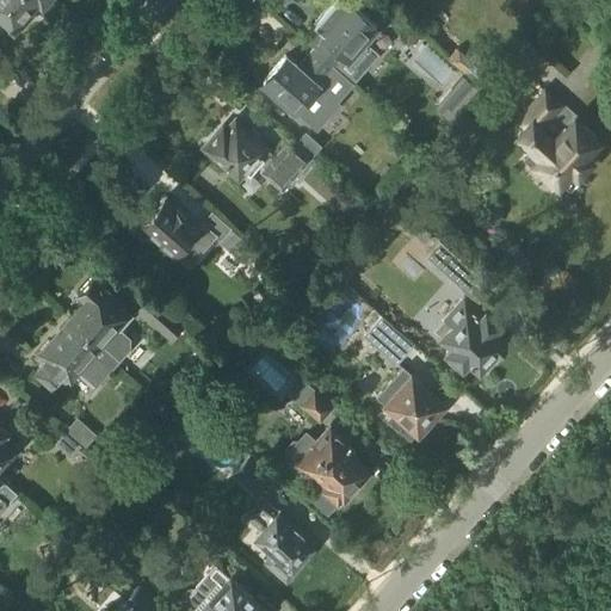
[(42,5),(42,4),(37,0),(0,0),(0,18),(14,31),(38,2),(42,5)]
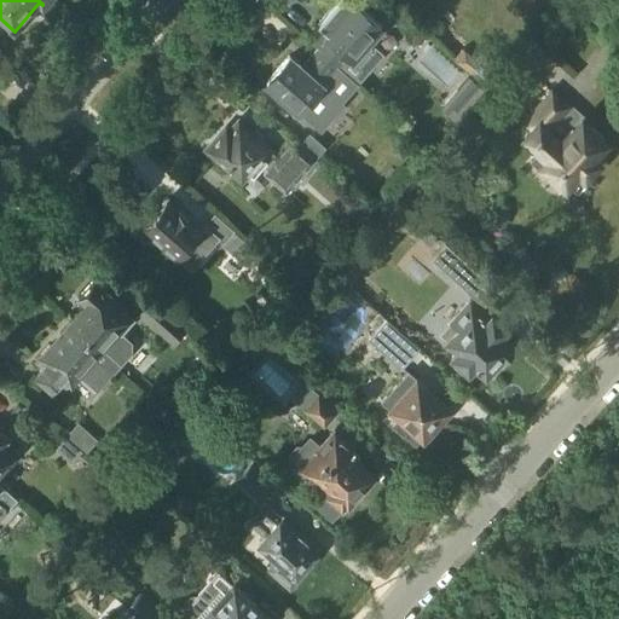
[(320,30),(310,41),(319,50),(329,58),(345,73),(357,85),(383,55),(370,44),(382,30),(354,5),(353,6),(346,0),(337,0),(316,25),(320,30)]
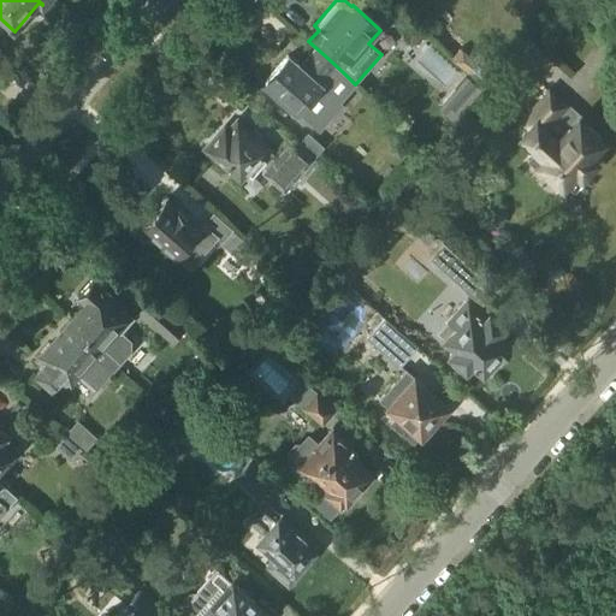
[(262,82),(295,111),(319,131),(343,104),(341,101),(355,84),(343,72),(327,58),(318,49),(300,69),(285,57),(262,82)]
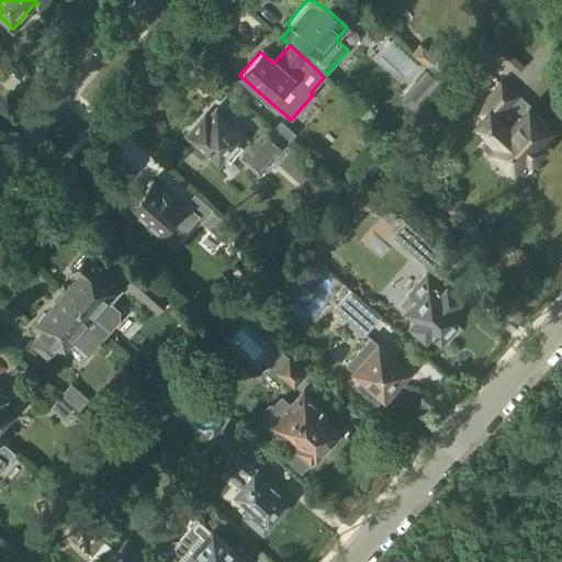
[(446,47),(428,68),(442,79),(460,59),(446,47)]
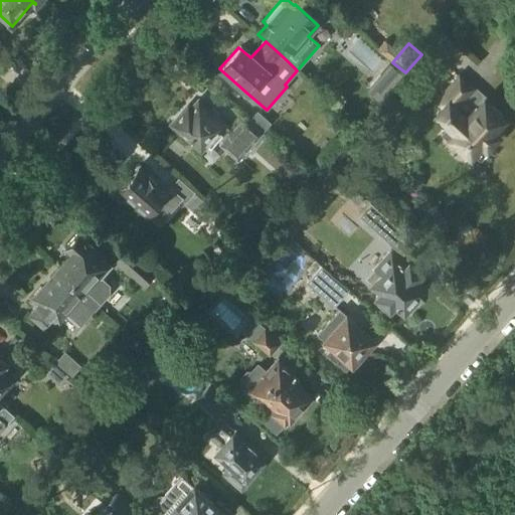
[(392,62),(380,76),(391,88),(404,73),(392,62)]
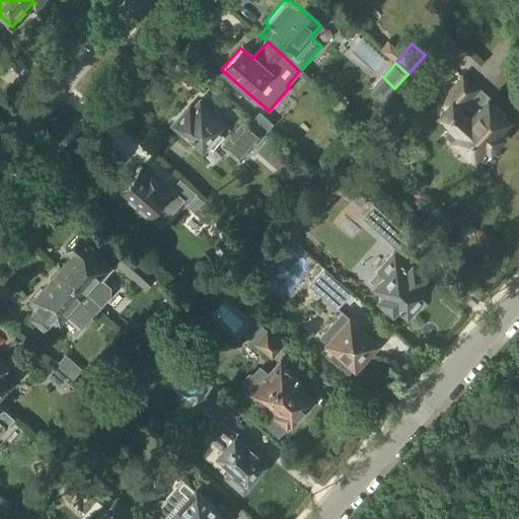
[(508,119),(463,77),(448,94),(454,99),(441,115),(451,124),(445,131),(473,157),(485,144),(490,149),(503,135),(498,131),(508,119)]
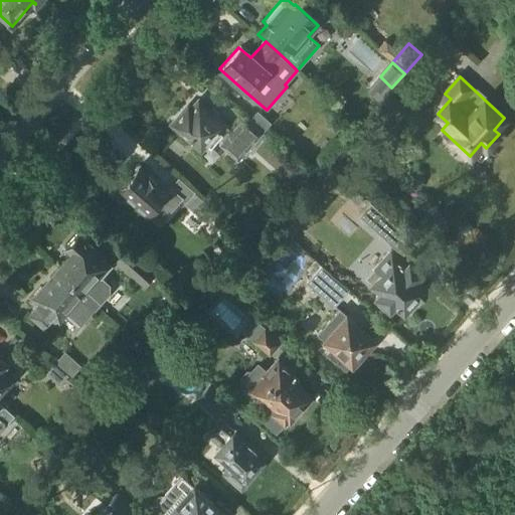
[(378,116),(391,128),(407,110),(395,98),(378,116)]
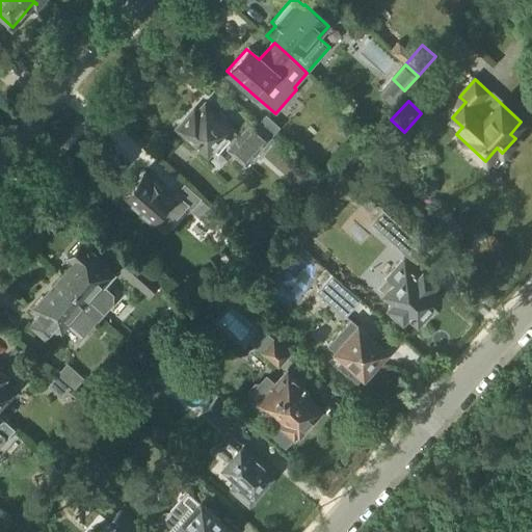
[(215,116),(204,107),(196,115),(192,112),(177,130),(207,156),(220,140),(229,148),(225,152),(244,168),(271,139),(251,122),(238,137),(230,130),(221,123),(223,121),(217,114),(215,116)]
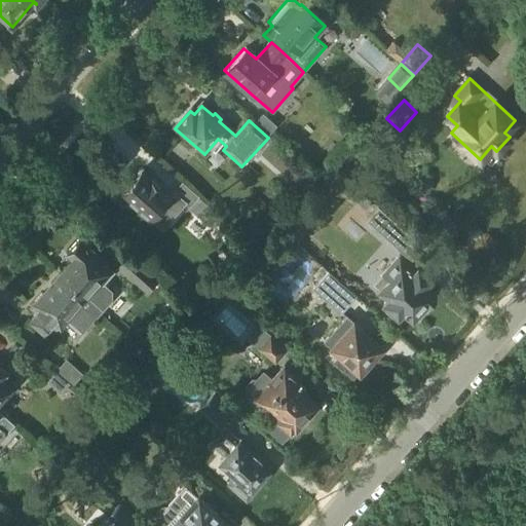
[(268,136),(276,125),(262,113),(254,122),(268,136)]
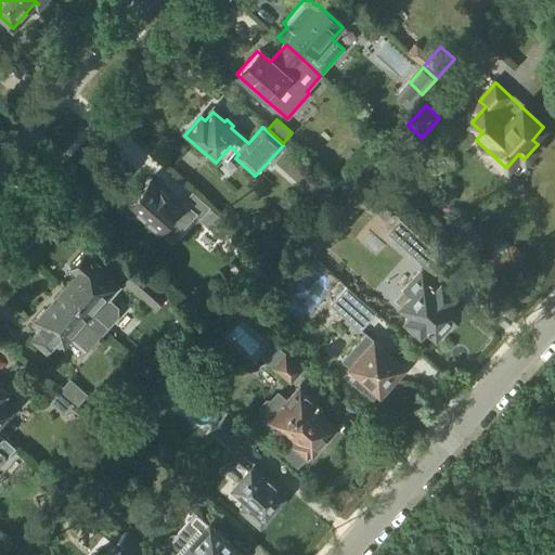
[(136,211),(158,232),(159,232),(171,242),(195,215),(182,203),(178,207),(149,181),(120,213),(128,220),(136,211)]
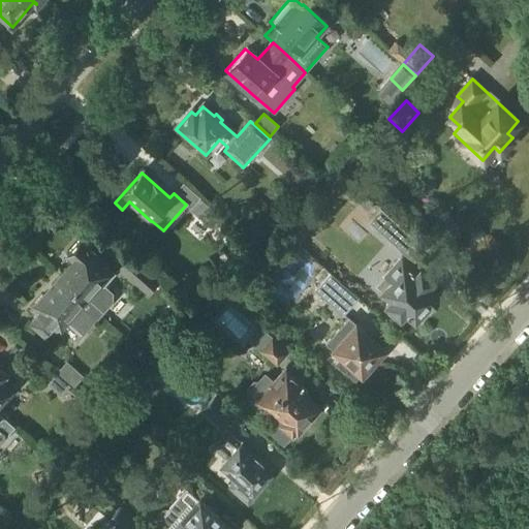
[(183,183),(174,193),(186,205),(199,216),(208,206),(198,197),(199,197),(183,183)]
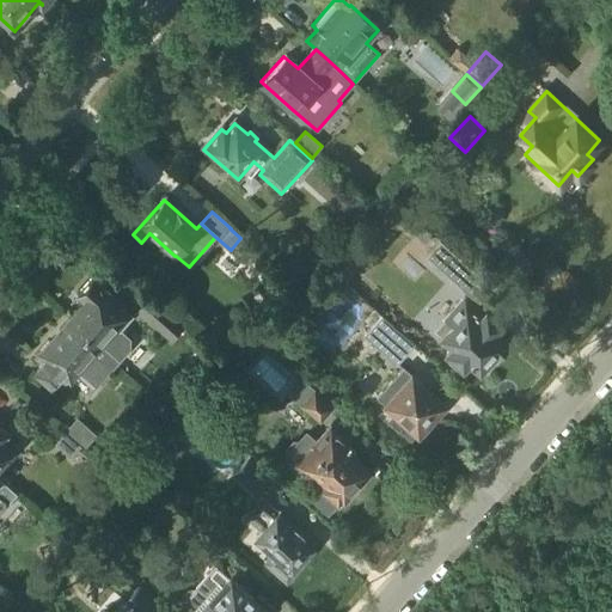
[(482,279),(440,240),(426,256),(467,294),(482,279)]
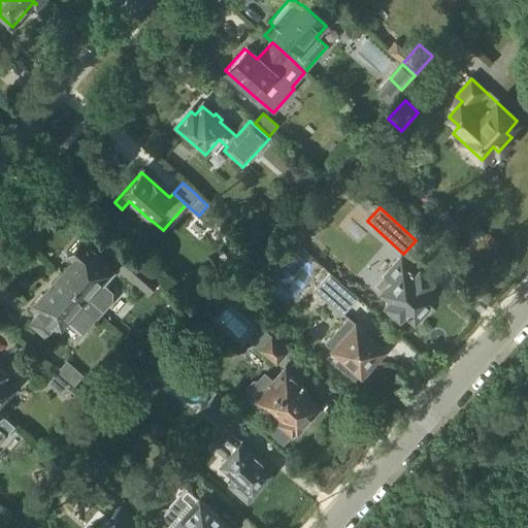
[(72,260),(60,274),(85,297),(102,312),(112,301),(112,292),(104,285),(117,271),(80,239),(66,255),(72,260)]
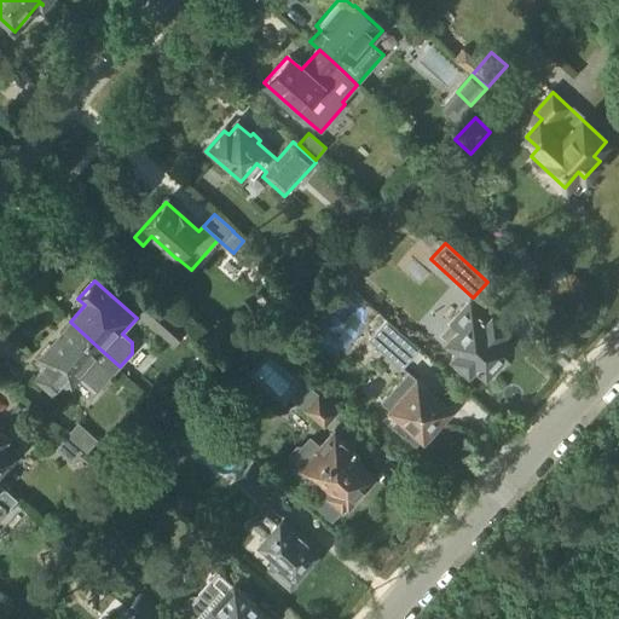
[(137,313),(171,346),(186,329),(151,298),(137,313)]
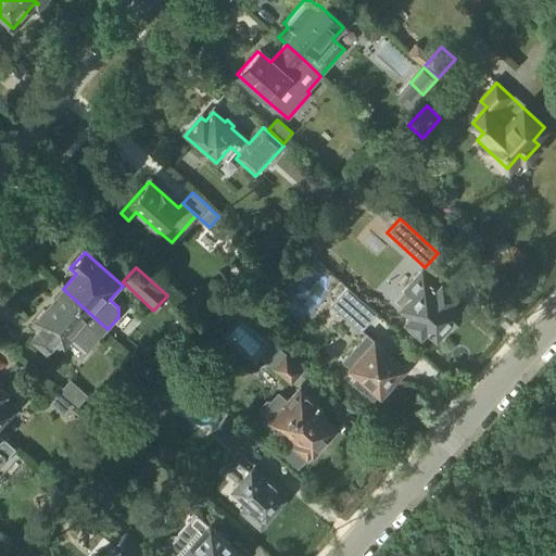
[(392,301),(409,316),(406,319),(407,327),(415,335),(421,335),(427,328),(437,337),(449,323),(452,326),(465,312),(451,300),(454,295),(442,283),(440,287),(420,269),(392,301)]
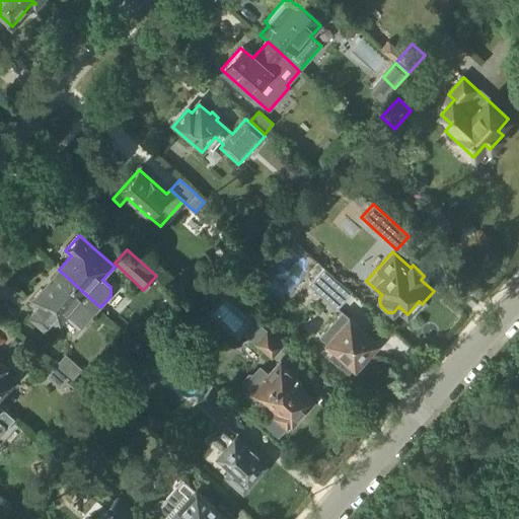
[(308,285),(337,309),(352,293),(323,268),(308,285)]
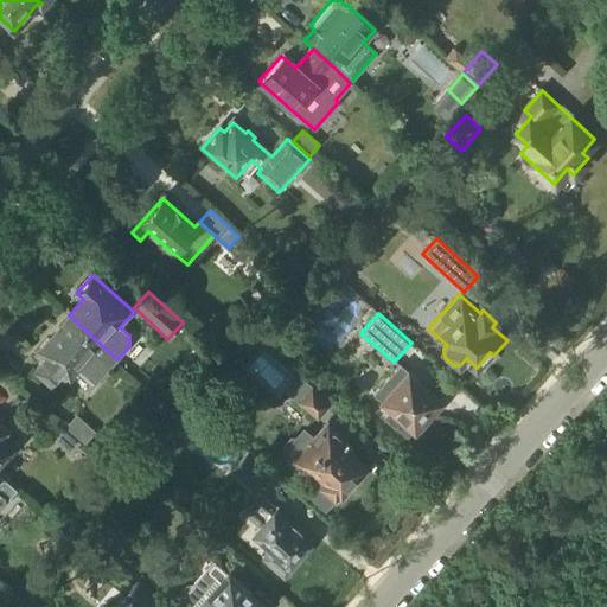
[(65,379),(76,366),(95,384),(108,369),(117,359),(97,342),(69,315),(36,353),(43,359),(37,368),(51,379),(57,372),(65,379)]
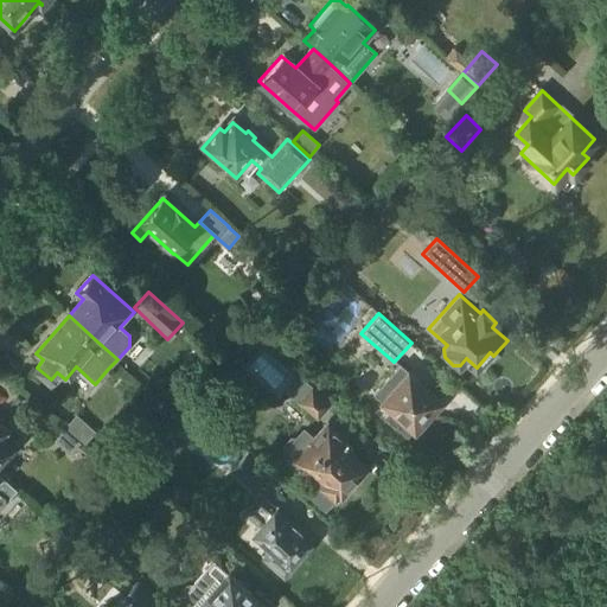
[(413,432),(442,400),(401,364),(372,396),(390,410),(383,419),(400,433),(406,426),(413,432)]
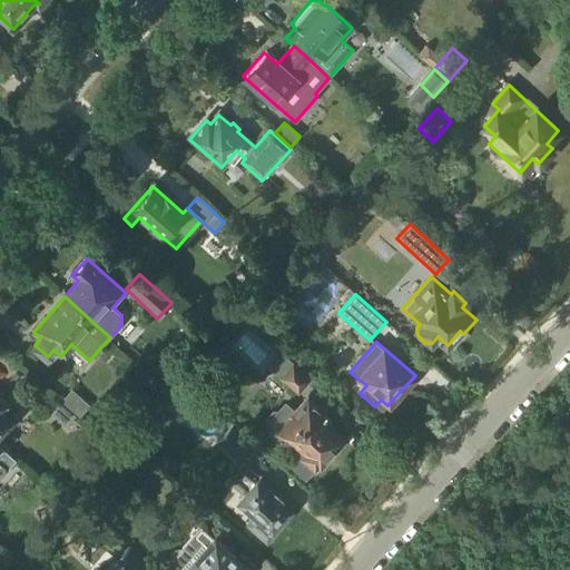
[(281,376),(298,393),(311,380),(293,363),(281,376)]
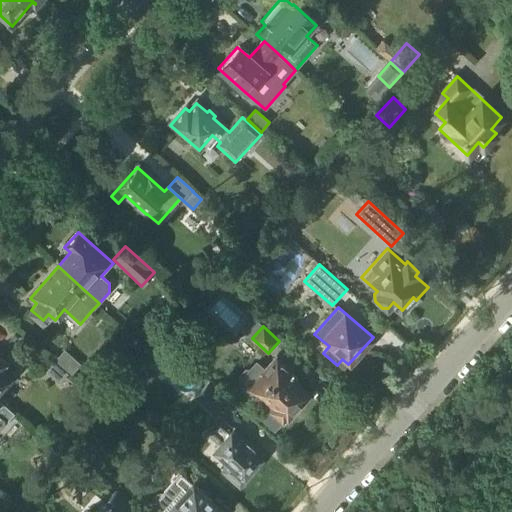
[(71,375),(81,364),(64,350),(55,360),(71,375)]
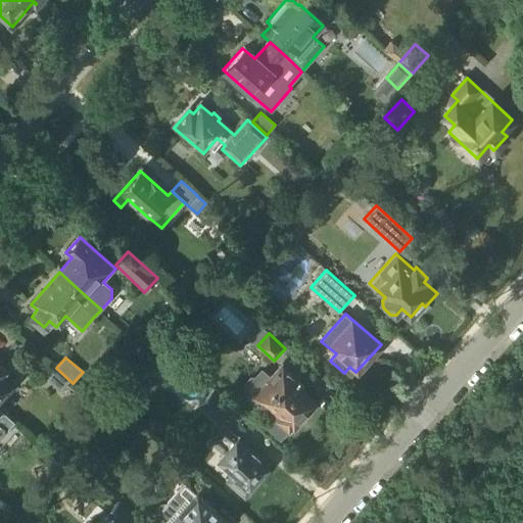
[(247,387),(246,389),(273,413),(265,422),(280,436),(292,423),(293,424),(297,419),(301,419),(308,411),(308,407),(314,401),(300,389),(303,386),(298,382),(300,379),(298,378),(296,380),(287,372),(285,373),(280,368),(270,379),(262,371),(257,376),(254,375),(246,383),(247,387)]
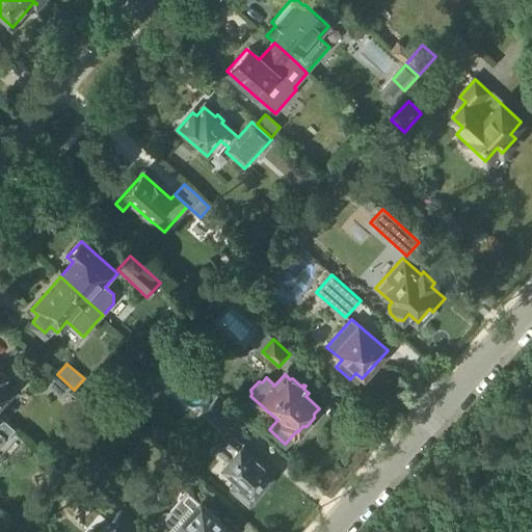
[(0,404),(11,392),(2,383),(4,380),(0,376),(0,404)]
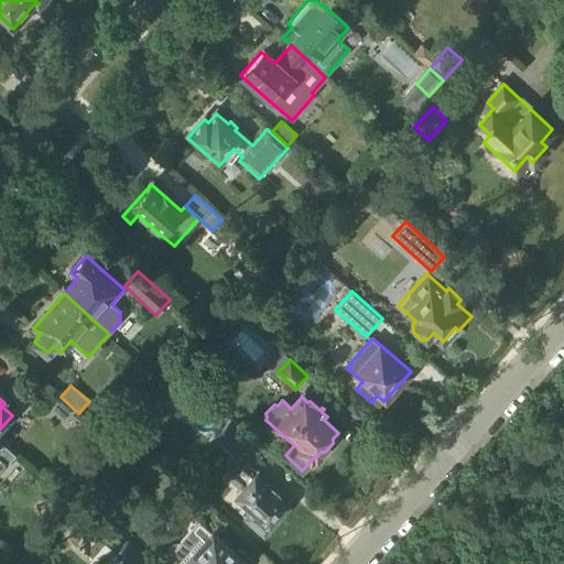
[(51,410),(65,423),(75,412),(60,399),(51,410)]
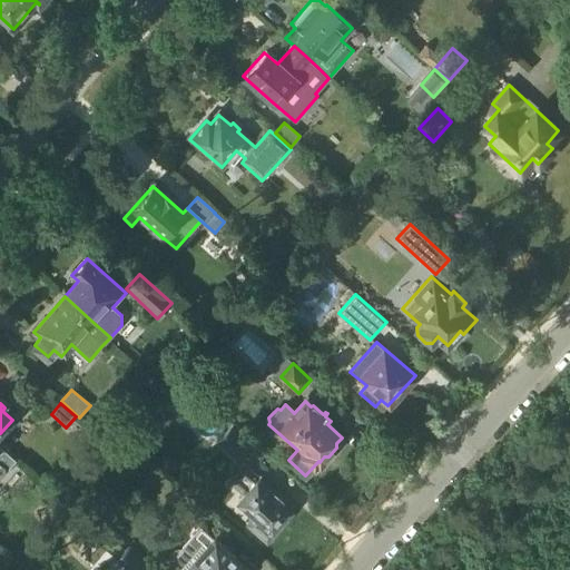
[(216,442),(239,462),(256,444),(233,423),(216,442)]
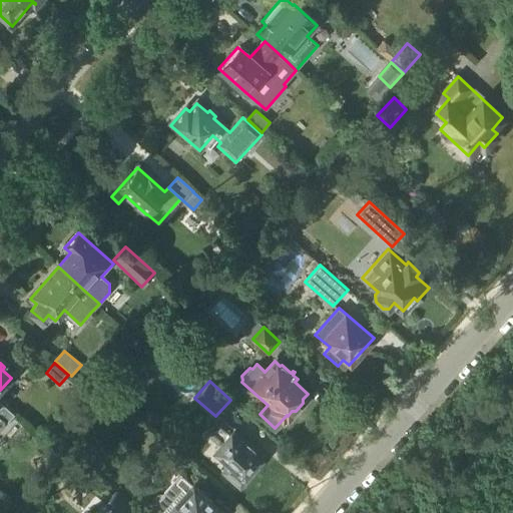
[(0,429),(14,414),(0,401),(0,429)]
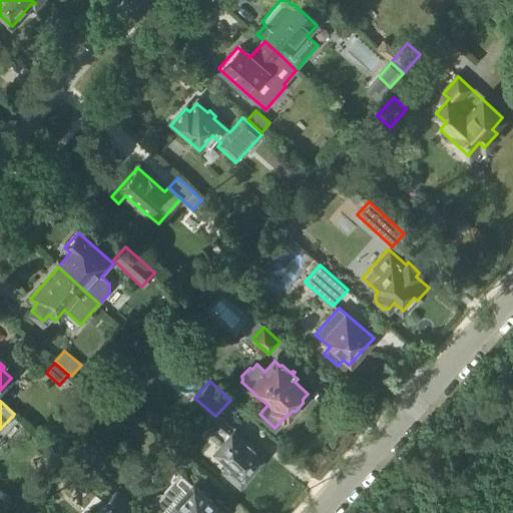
[(232,429),(231,430),(220,420),(208,433),(220,443),(213,451),(228,464),(220,473),(239,490),(260,468),(255,464),(263,455),(232,429)]
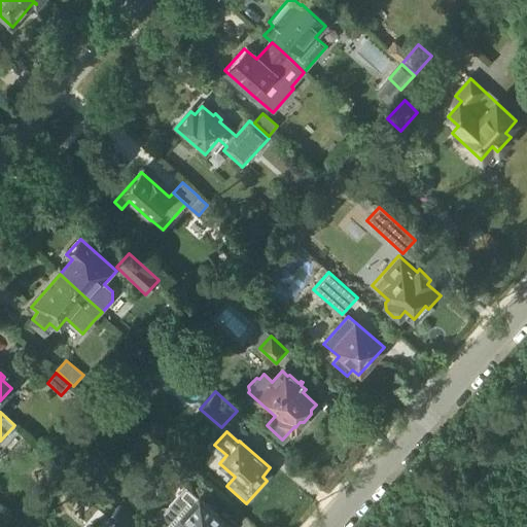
[(178,519),(187,526),(232,526),(234,526),(220,515),(217,519),(196,500),(195,500),(182,489),(166,507),(178,519)]
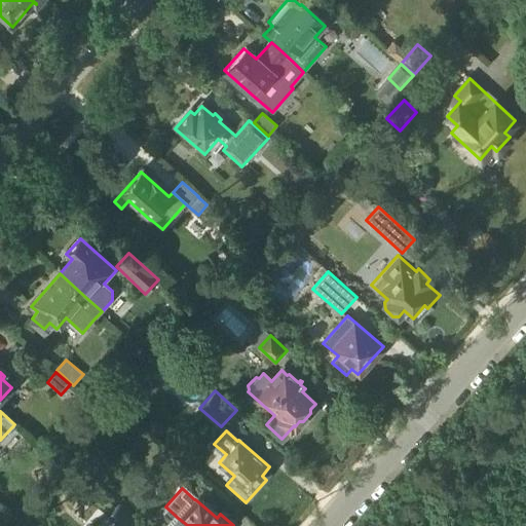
[(108,513),(114,504),(104,496),(98,503),(108,513)]
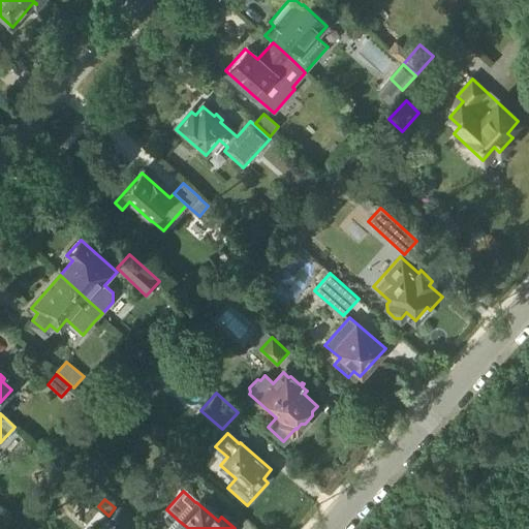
[(110,519),(121,528),(130,528),(137,522),(120,506),(110,519)]
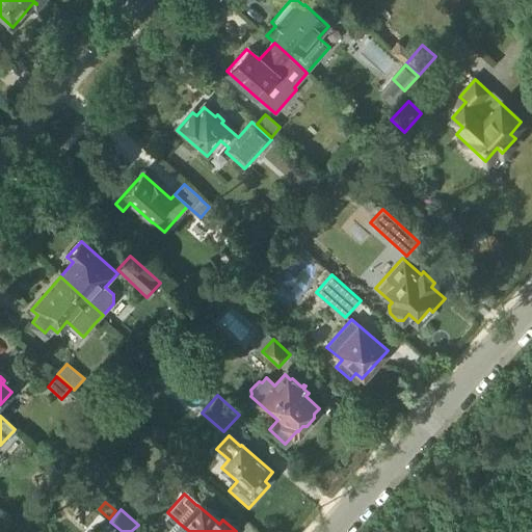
[(0,511),(0,531),(3,531),(12,523),(0,511)]
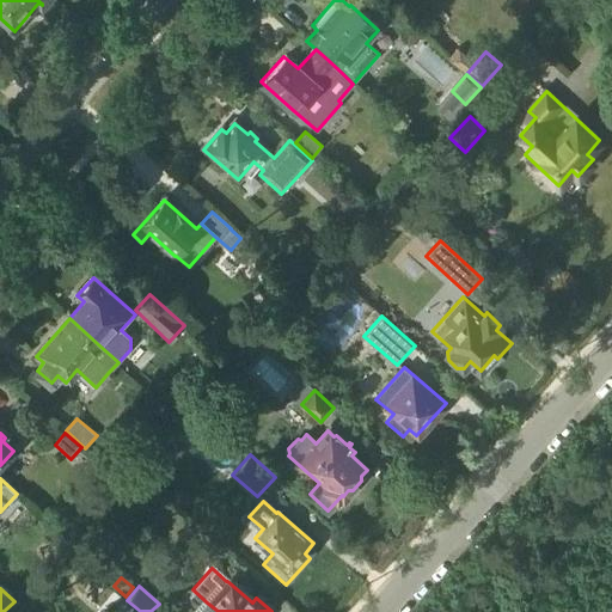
[(218,611),(207,603),(193,589),(191,591),(184,592),(182,595),(182,601),(175,610),(177,611),(218,611)]
